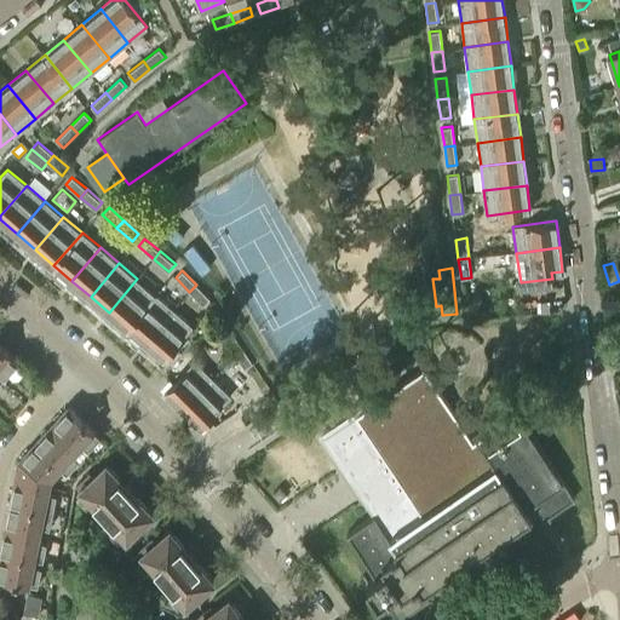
[(156,294),(137,279),(109,313),(127,328),(148,304),(156,294)]
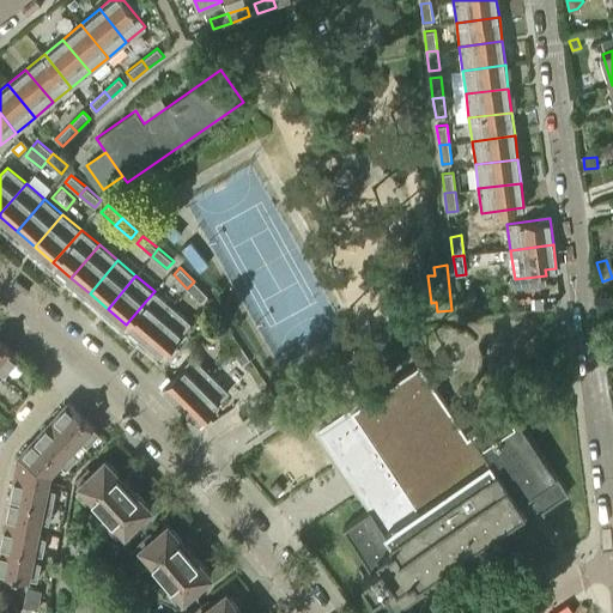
[(194,281),(187,289),(201,302),(207,295),(194,281)]
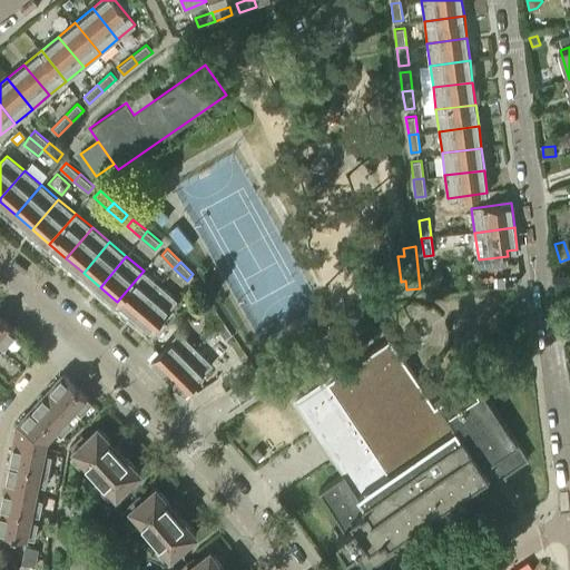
[(117,302),(134,315),(153,294),(136,279),(117,302)]
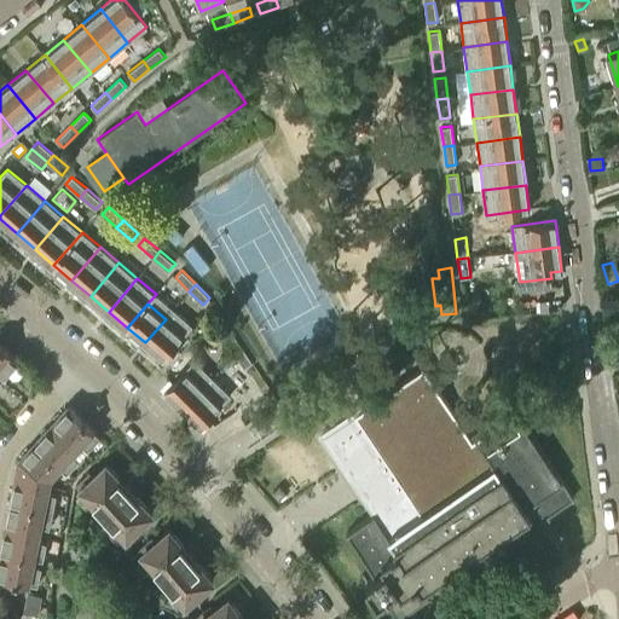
[(185,335),(166,319),(145,342),(165,359),(185,335)]
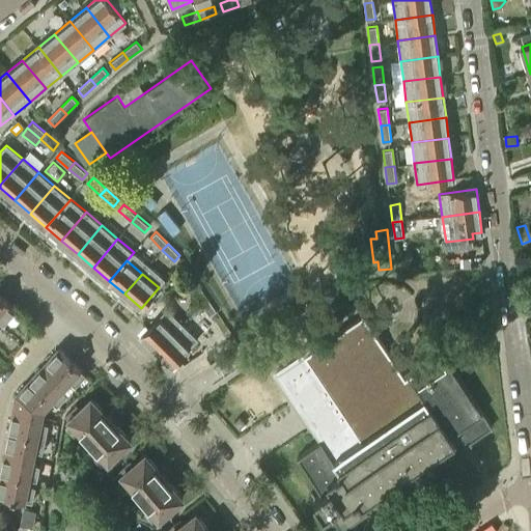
[(207,297),(198,282),(191,287),(200,302),(207,297)]
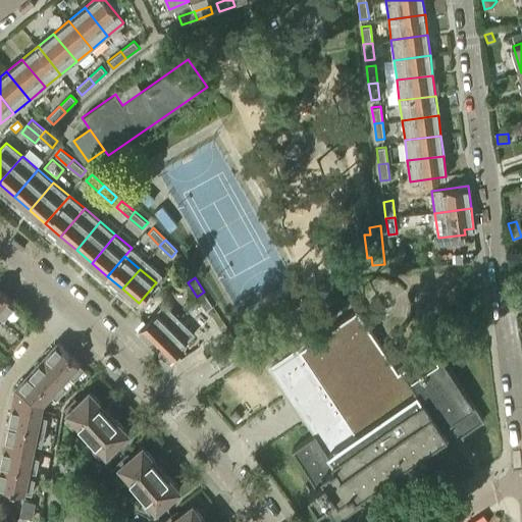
[(0,319),(0,320),(15,304),(0,289),(0,319)]
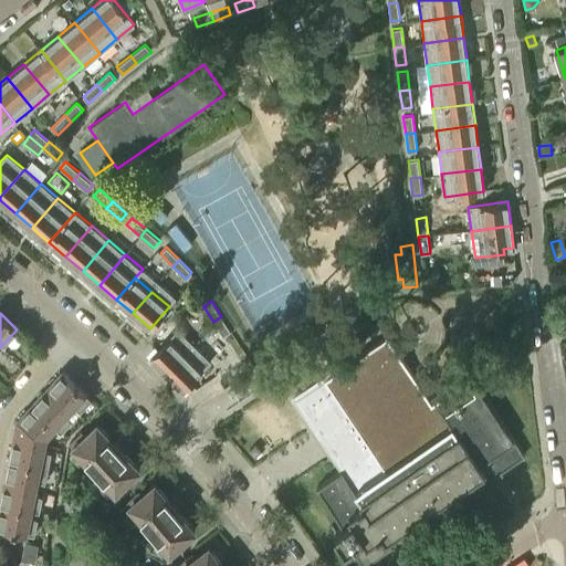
[(231,332),(221,316),(213,322),(222,336),(231,332)]
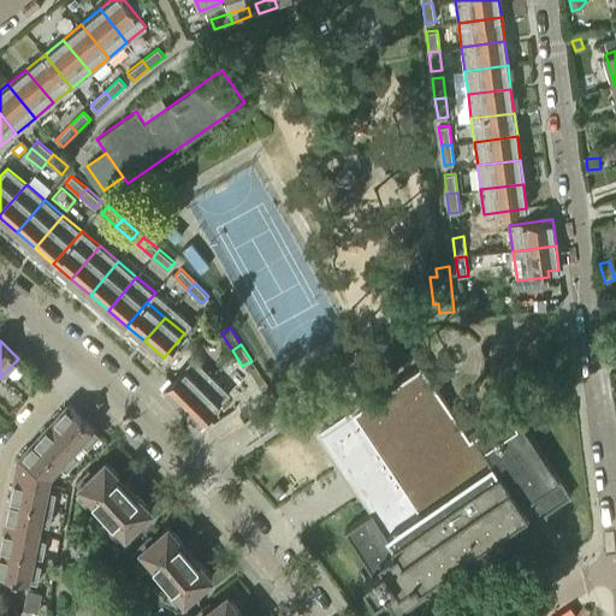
[(164,389),(182,407),(212,375),(194,357),(193,359),(181,347),(160,369),(172,380),(164,389)]
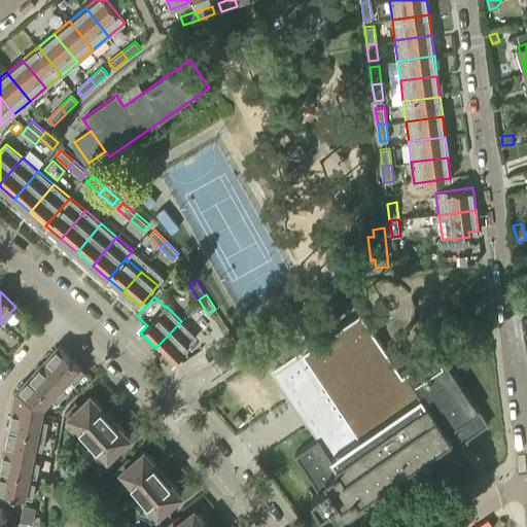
[(321,359),(286,383),(321,434),(294,453),(307,470),(299,476),(322,510),(327,505),(340,524),(365,506),(360,500),(451,440),(455,446),(489,424),(434,344),(398,369),(361,313),(312,346),(321,359)]
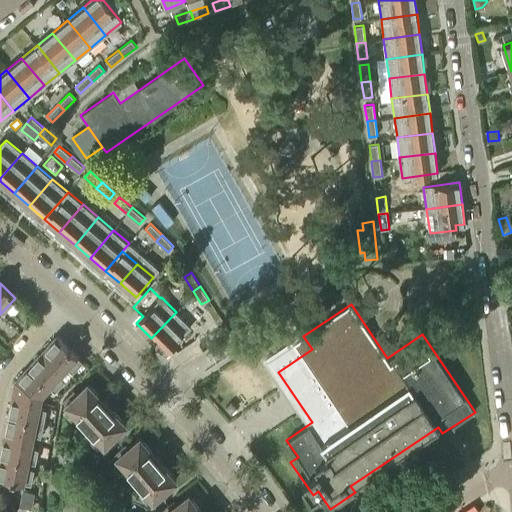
[(191,327),(176,312),(151,338),(166,353),(191,327)]
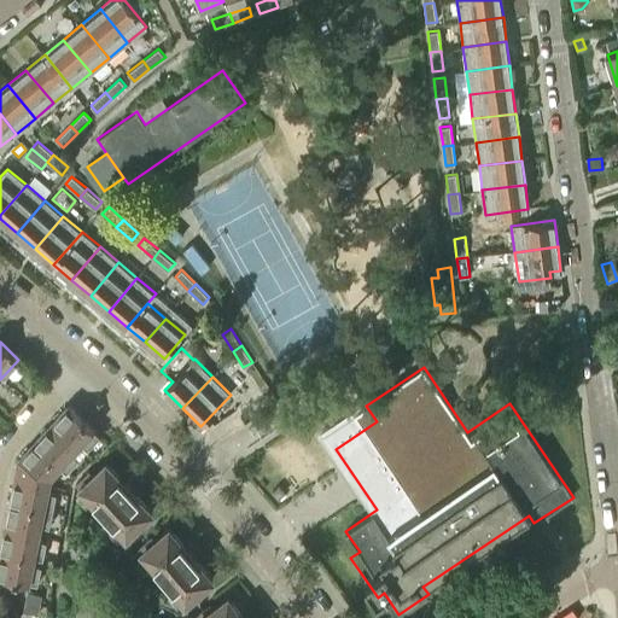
[(99,433),(68,404),(51,424),(77,447),(82,442),(87,447),(99,433)]
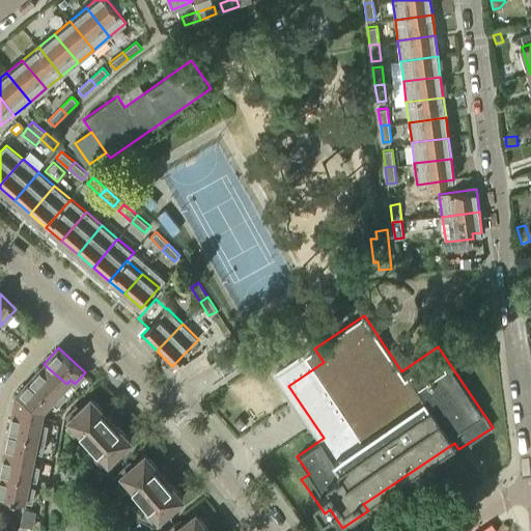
[(288,386),(324,362),(314,348),(279,372),(288,386)]
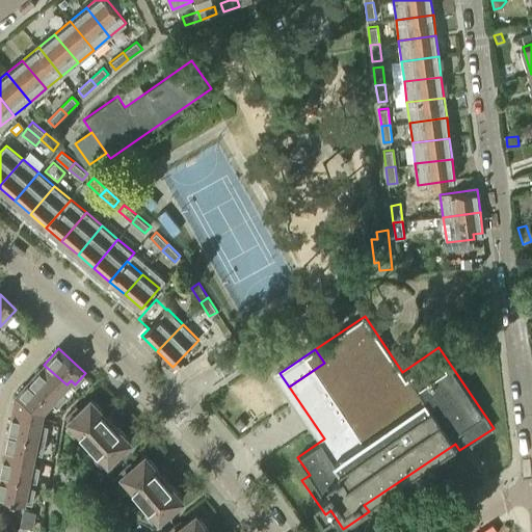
[(29,380),(52,401),(56,405),(65,395),(61,391),(67,384),(44,365),(29,380)]
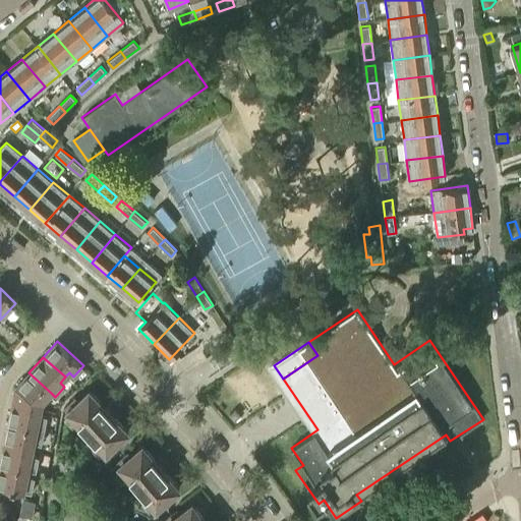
[(51,393),(29,372),(15,388),(12,399),(42,405),(43,401),(51,393)]
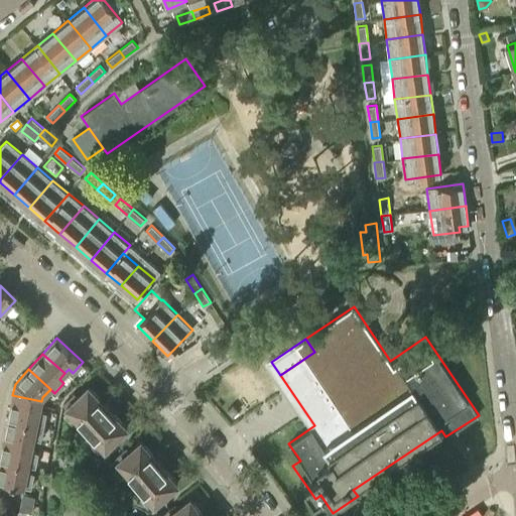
[(65,404),(87,426),(108,406),(89,387),(78,397),(75,394),(65,404)]
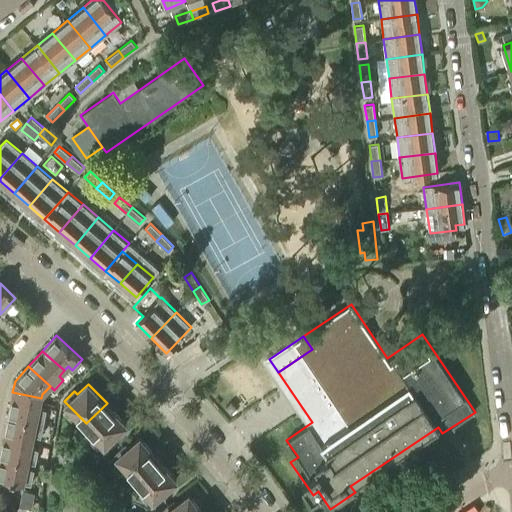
[(8,414),(43,421),(45,409),(40,407),(41,398),(12,392),(8,414)]
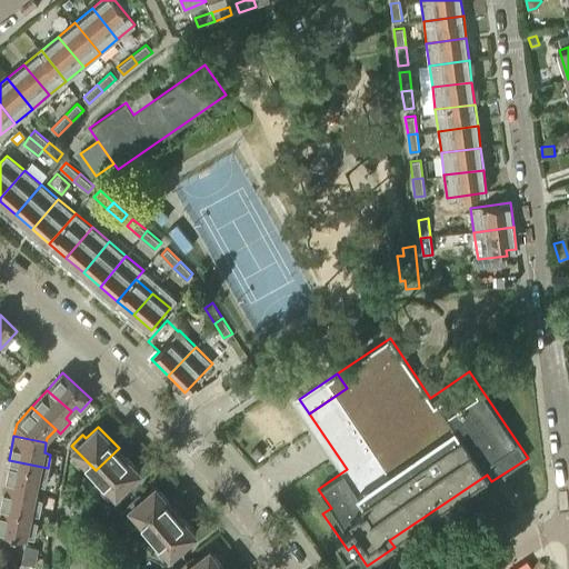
[(119,448),(96,470),(120,496),(130,485),(127,481),(139,470),(119,448)]
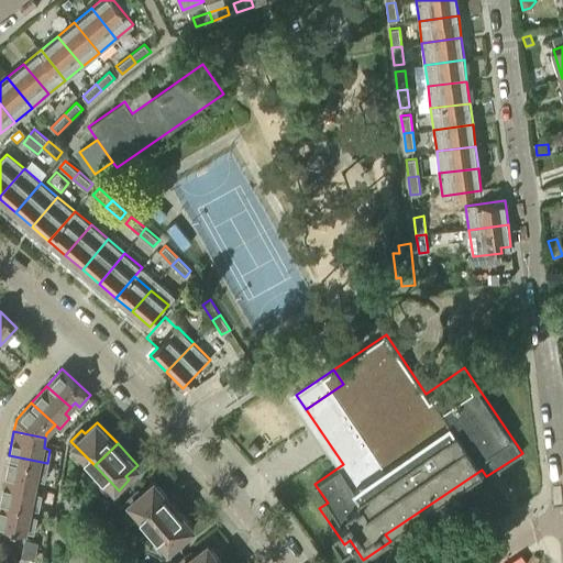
[(254,443),(249,448),(254,454),(260,449),(254,443)]
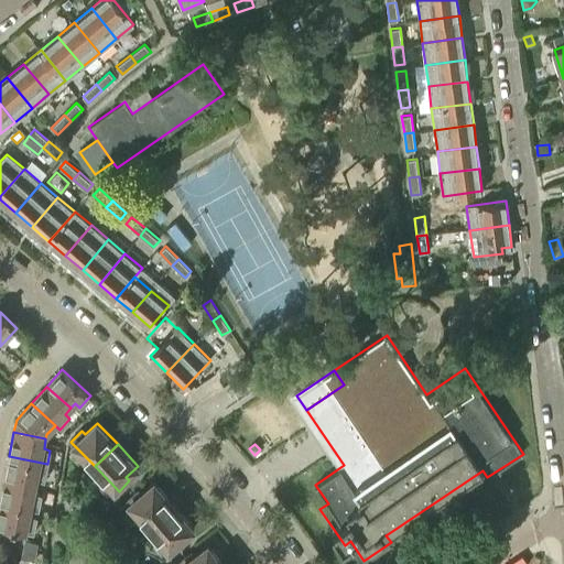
[(47,464),(9,456),(4,479),(36,486),(38,478),(44,479),(47,464)]
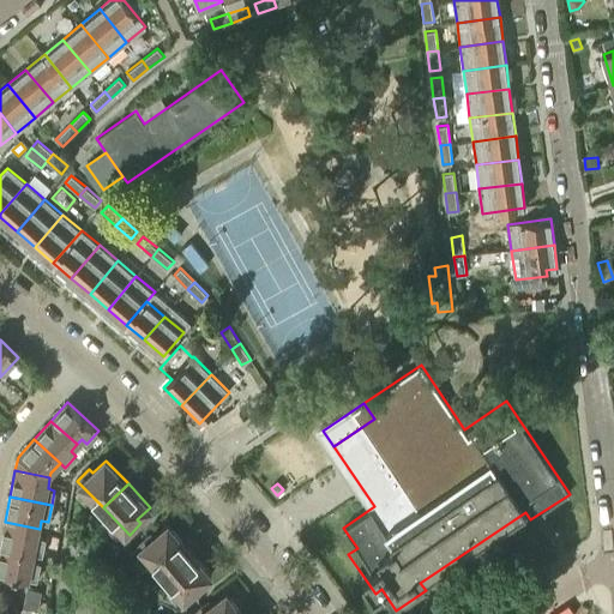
[(65,530),(67,533),(72,537),(84,527),(78,519),(65,530)]
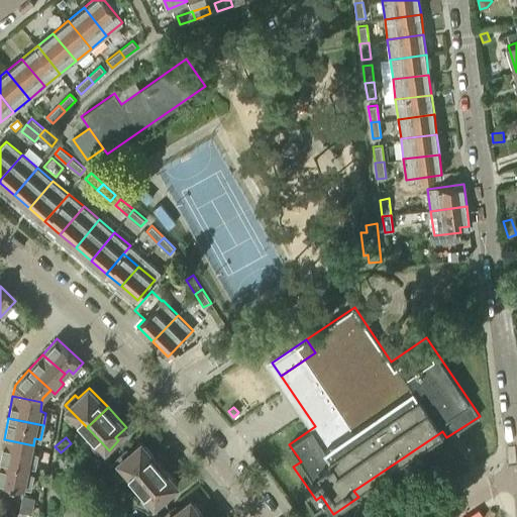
[(0,457),(0,460),(28,468),(29,466),(34,467),(37,453),(31,452),(33,445),(4,439),(0,457)]
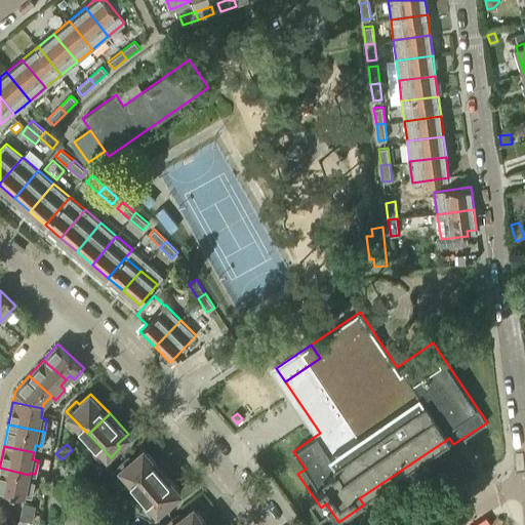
[(139,489),(162,470),(144,449),(131,459),(129,456),(119,466),(139,489)]
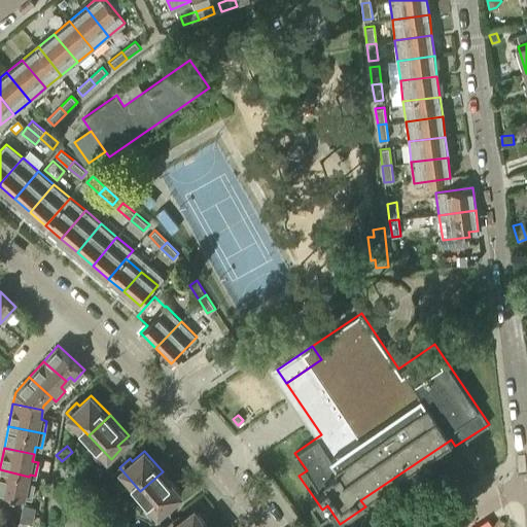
[(66,465),(74,476),(81,469),(72,459),(66,465)]
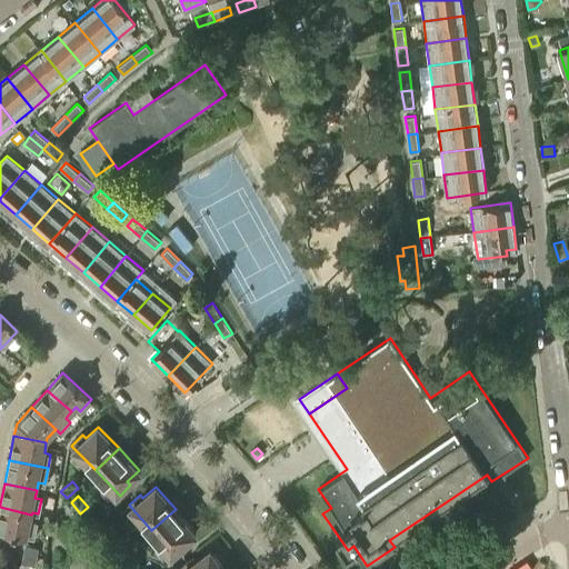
[(30,520),(31,515),(0,507),(0,531),(27,537),(28,535),(33,537),(37,522),(30,520)]
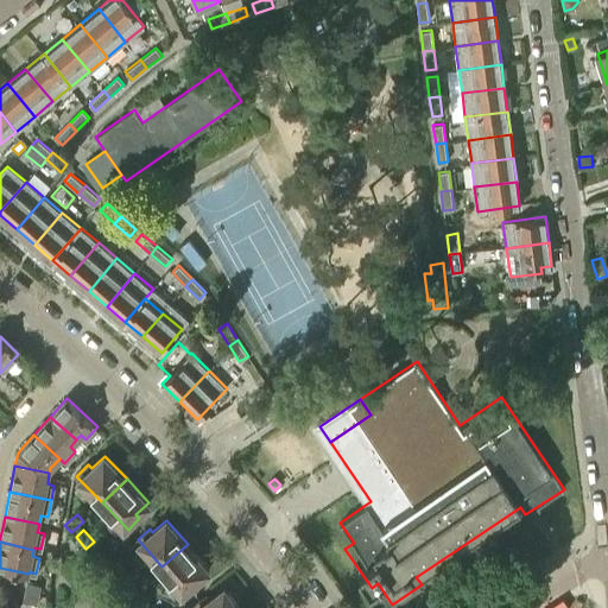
[(103,553),(94,542),(86,549),(95,559),(103,553)]
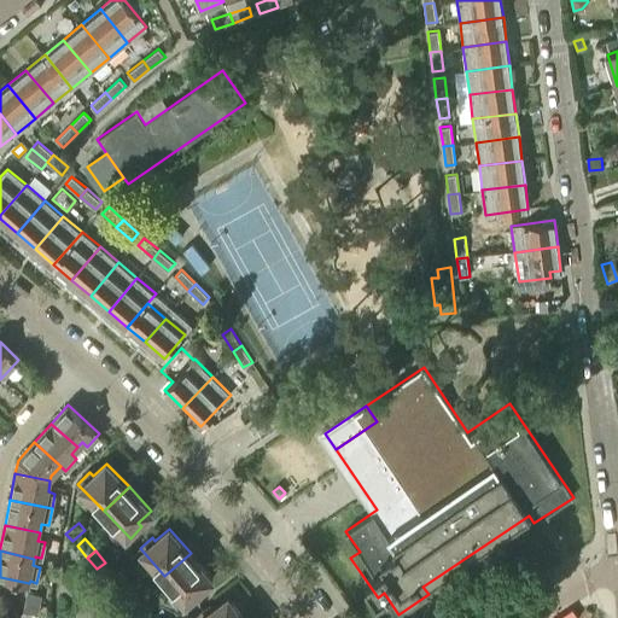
[(191,553),(164,576),(190,605),(202,594),(198,590),(213,578),(191,553)]
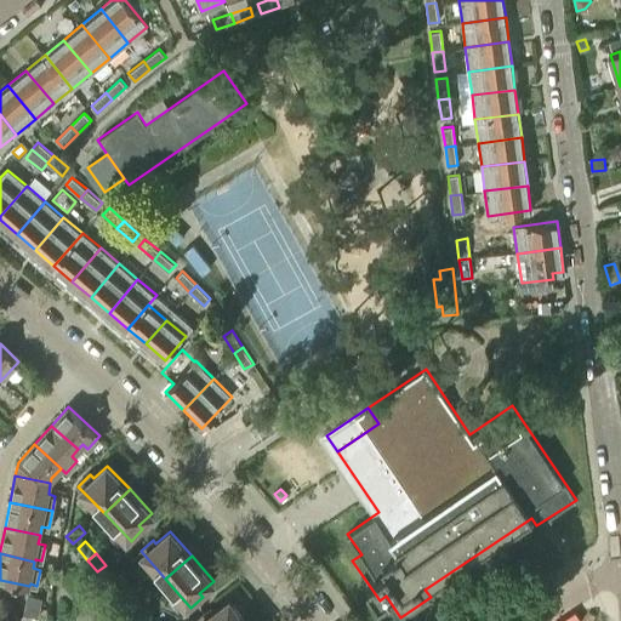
[(117,576),(106,565),(97,571),(108,584),(117,576)]
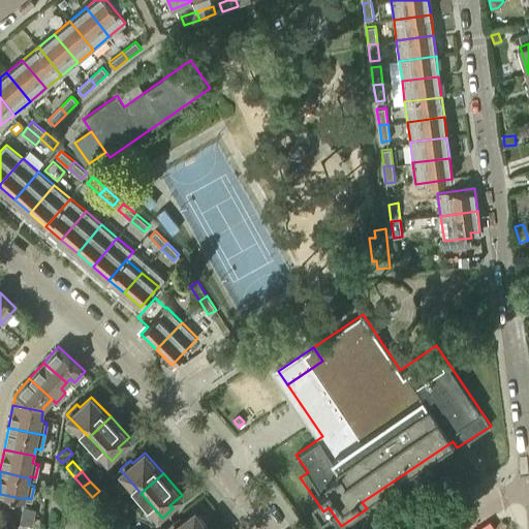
[(102,508),(111,519),(118,512),(109,502),(102,508)]
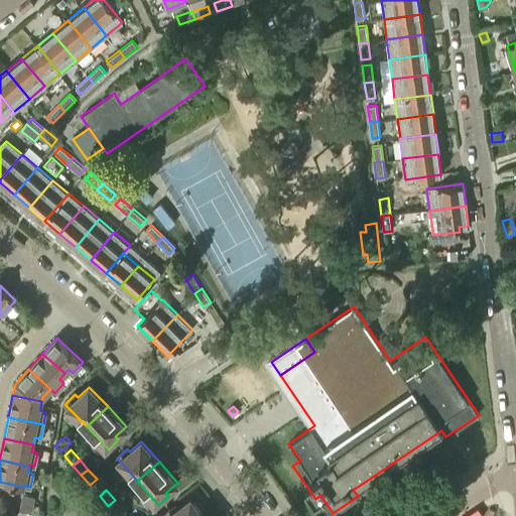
[(21,502),(33,504),(35,496),(23,494),(21,502)]
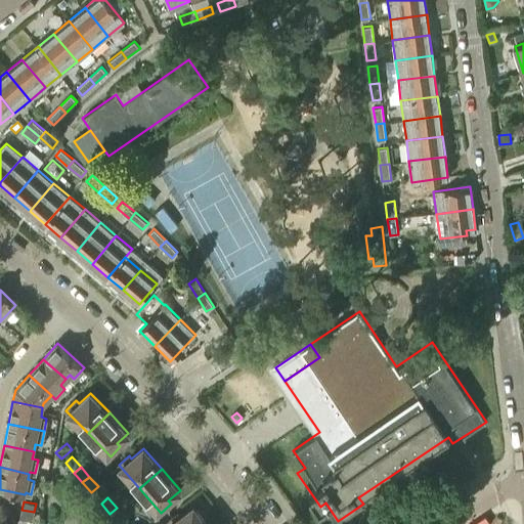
[(167,522),(168,523),(206,523),(192,507),(180,517),(178,513),(167,522)]
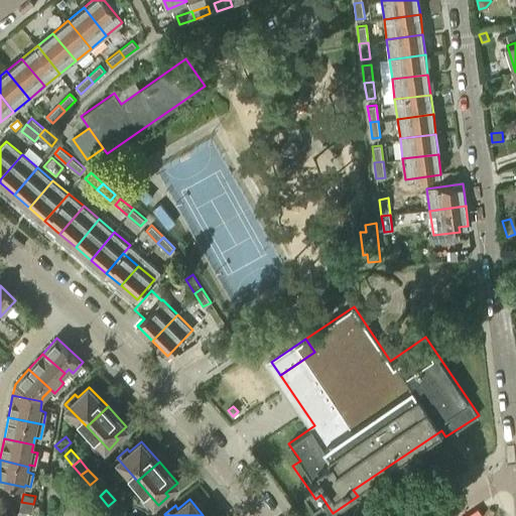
[(123,509),(115,500),(108,506),(117,515),(123,509)]
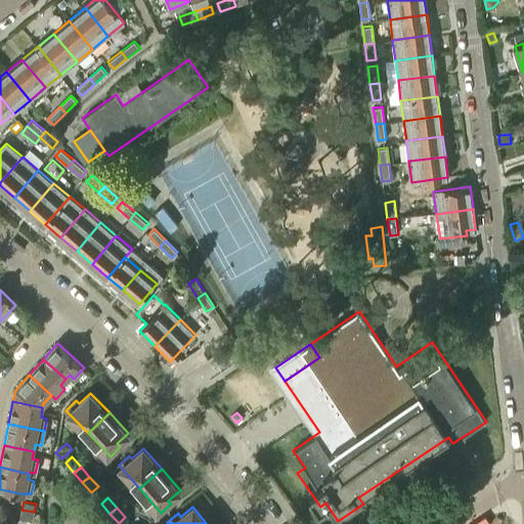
[(33,520),(35,522),(35,521),(37,523),(38,523),(41,514),(34,512),(22,510),(20,518),(33,520)]
